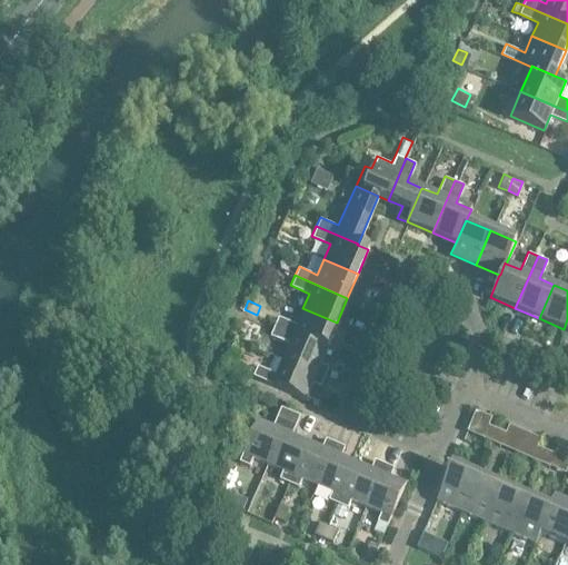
[(302,308),(296,324),(278,316),(273,325),(326,347),(337,323),(302,308)]
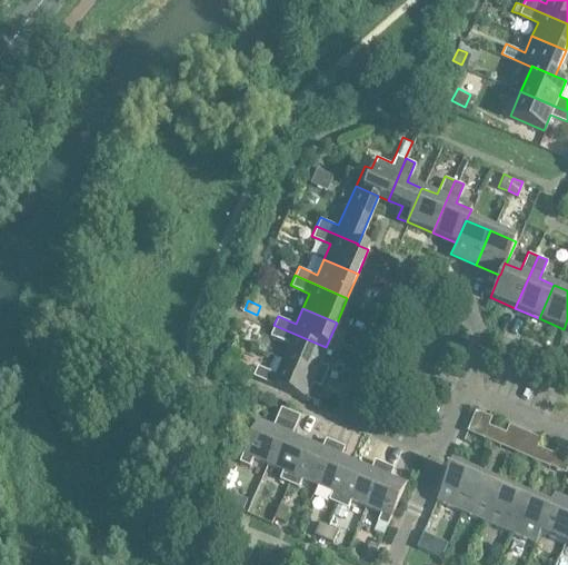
[(273,325),(269,335),(288,343),(281,357),(324,376),(328,366),(319,363),(326,347),(273,325)]
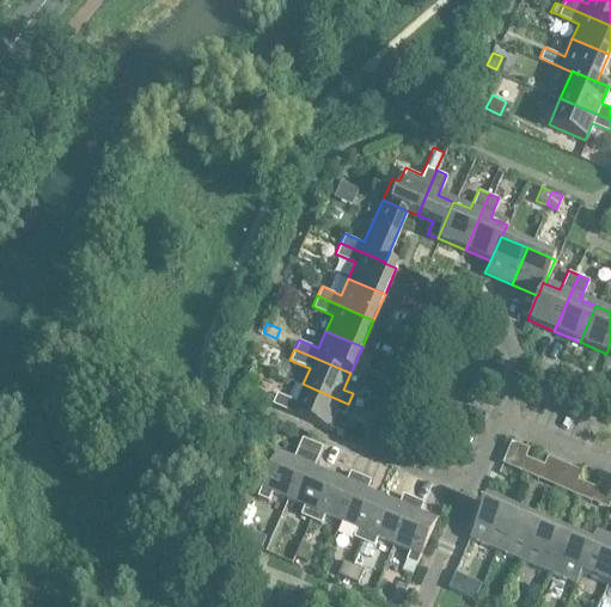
[(303,384),(295,400),(275,392),(272,403),(328,427),(335,410),(343,414),(348,404),(303,384)]
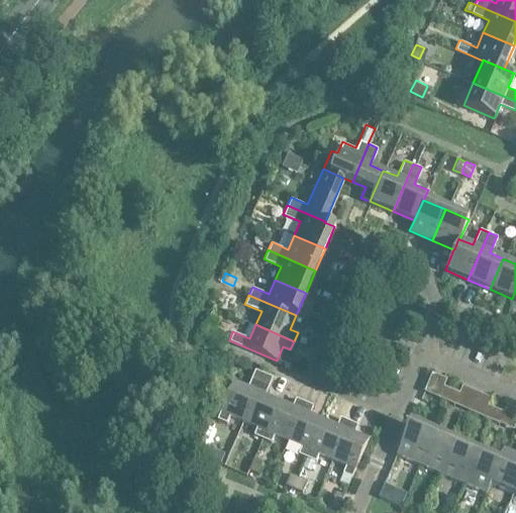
[(242,419),(263,372),(254,369),(246,385),(232,379),(216,417),(225,421),(228,414),(242,419)]
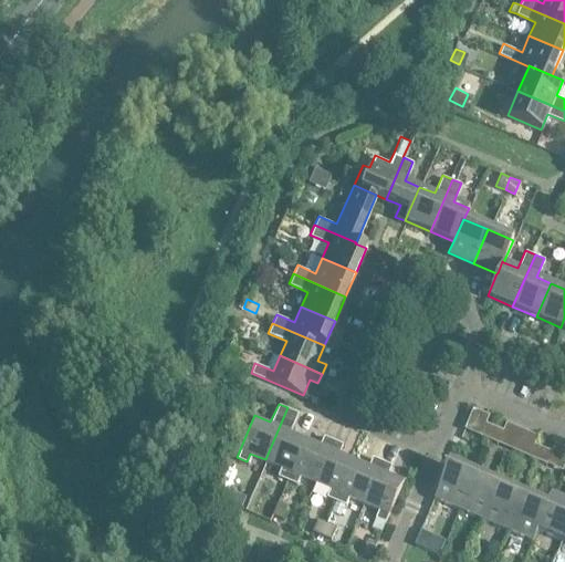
[(288,407),(265,459),(281,466),(276,475),(286,479),(304,437),(290,430),(297,412),(288,407)]
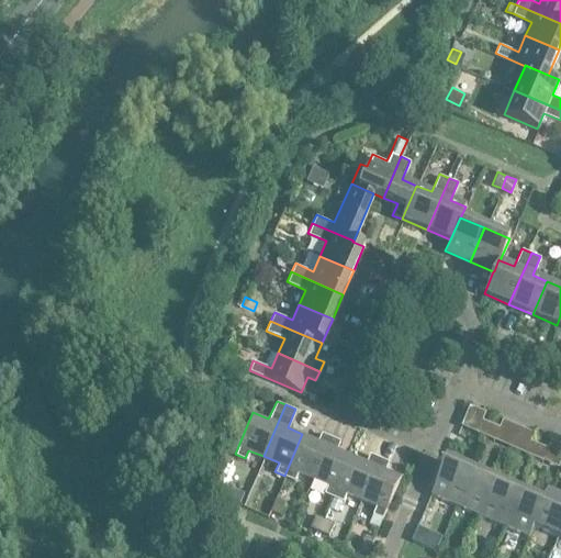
[(475,431),(484,434),(490,422),(481,417),(475,431)]
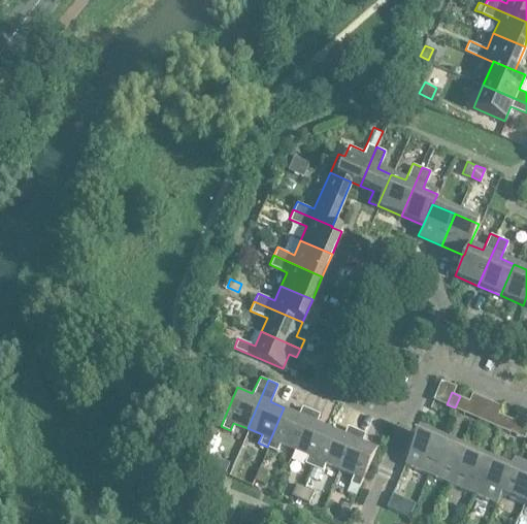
[(460,396),(455,407),(464,412),(469,400),(460,396)]
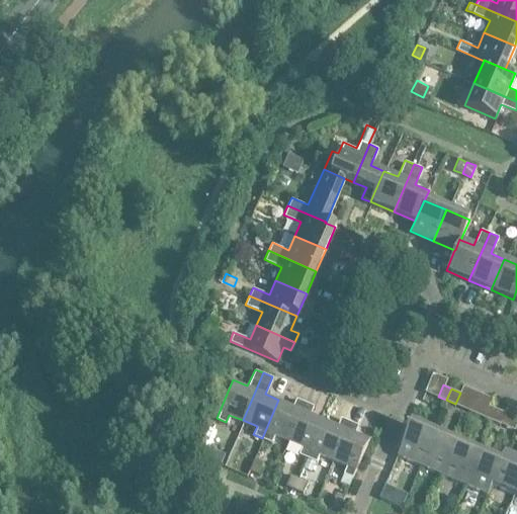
[(278,400),(262,438),(270,441),(274,434),(287,439),(304,401),(295,398),(292,405),(278,400)]
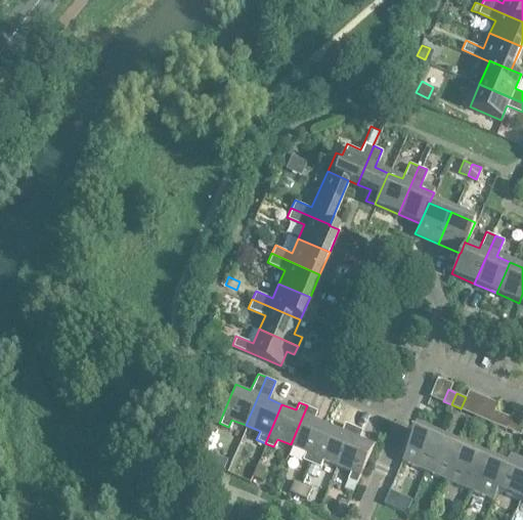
[(307,405),(291,444),(305,450),(301,459),(310,462),(327,423),(313,418),(316,409),(307,405)]
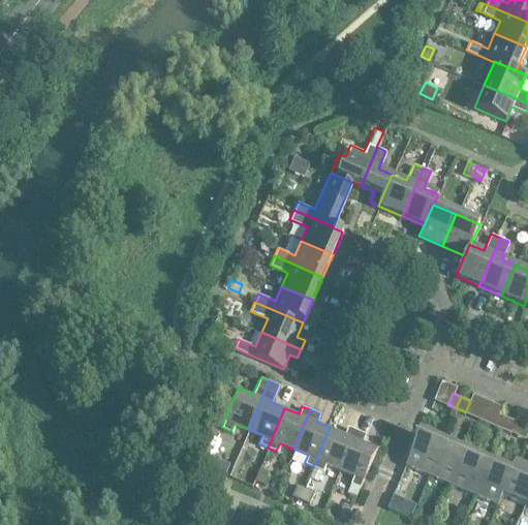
[(493,425),(502,428),(507,417),(498,412),(493,425)]
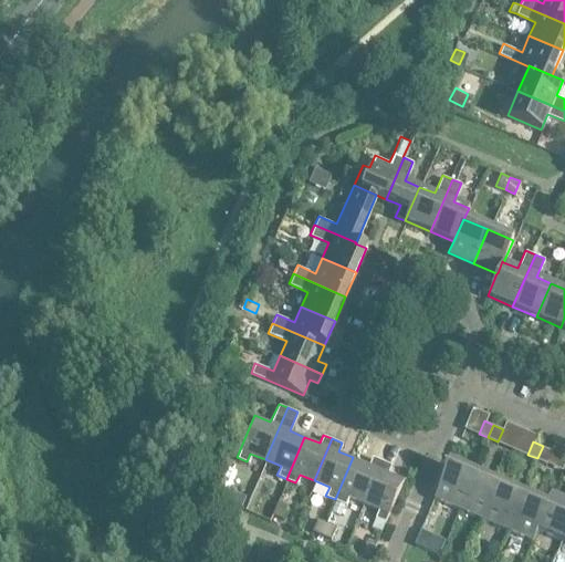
[(543,446),(537,458),(546,462),(552,450),(543,446)]
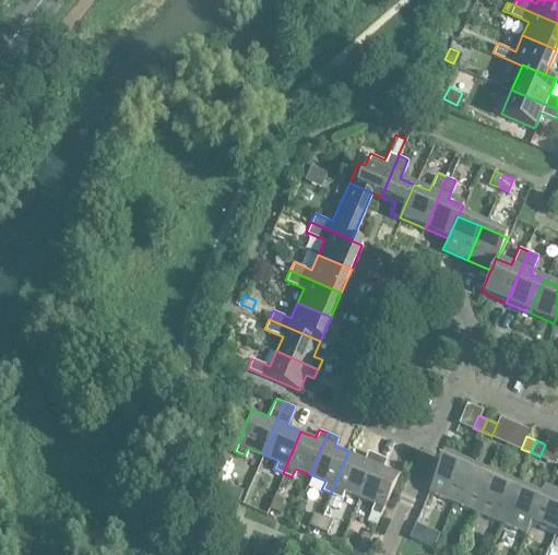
[(331,494),(328,504),(334,507),(339,496),(340,497),(344,489),(358,495),(377,453),(367,450),(364,458),(348,451),(331,493),(331,494)]
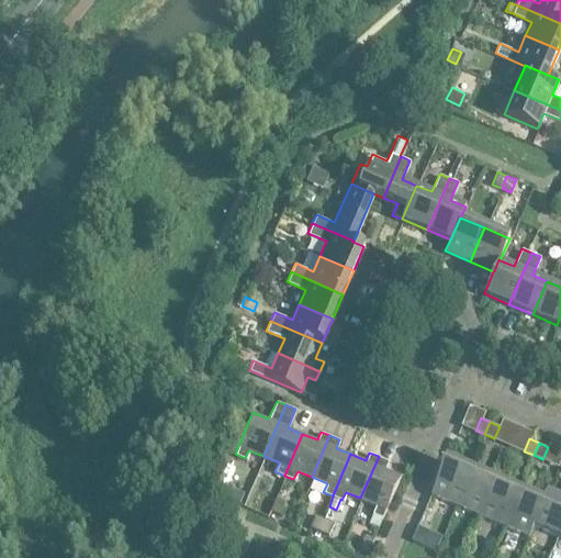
[(360,498),(376,504),(372,513),(382,517),(400,476),(384,468),(388,460),(379,456),(360,498)]
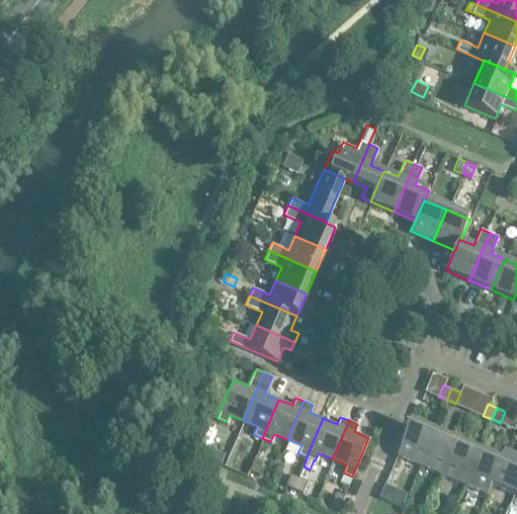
[(397,454),(419,463),(432,433),(410,423),(397,454)]
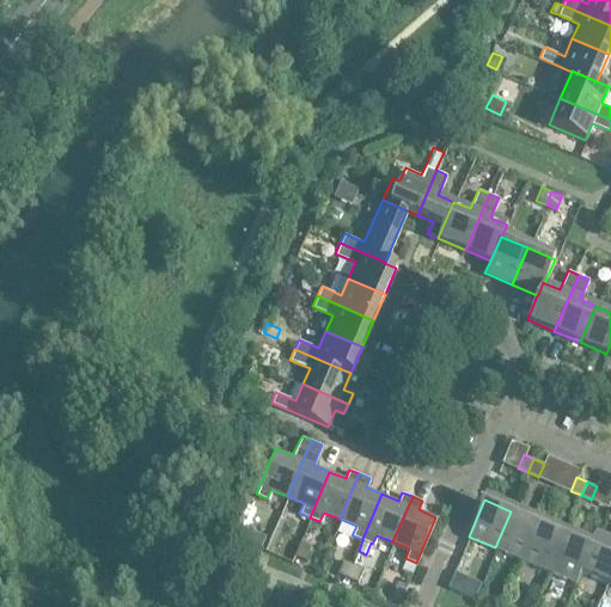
[(495,547),(521,559),(537,522),(511,512),(495,547)]
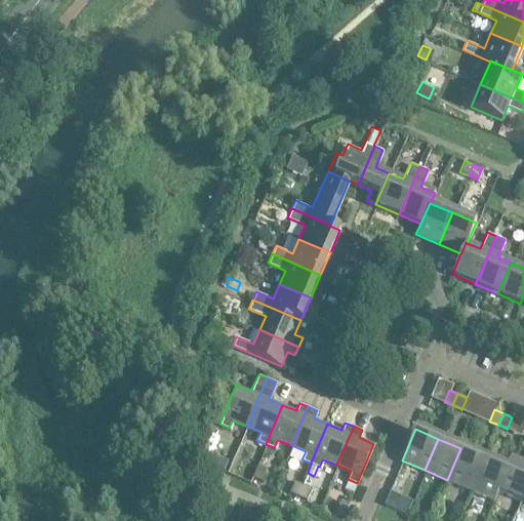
[(447,480),(471,489),(484,458),(460,448),(447,480)]
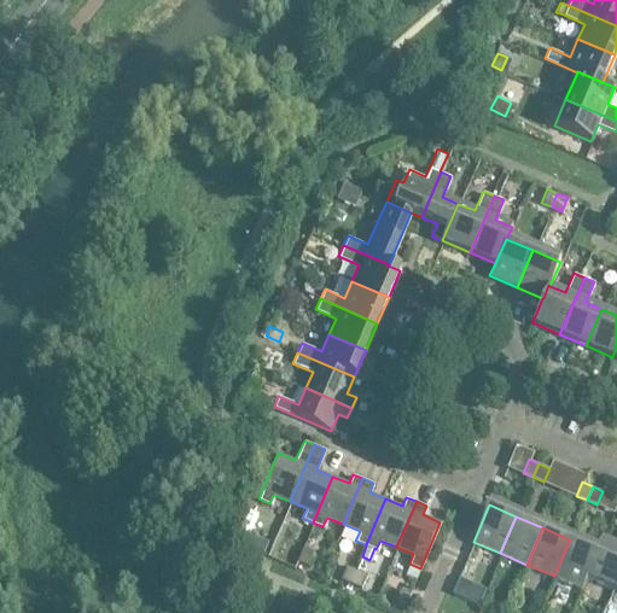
[(595,550),(597,550),(586,576),(612,587),(616,576),(616,544),(601,538),(595,550)]
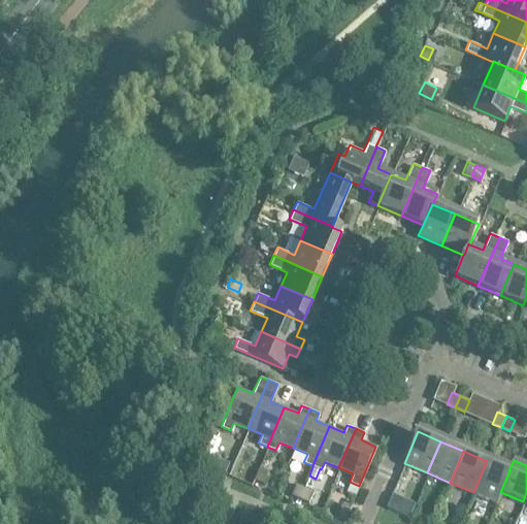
[(500,492),(509,470),(508,470),(487,461),(473,492),(496,502),(500,492)]
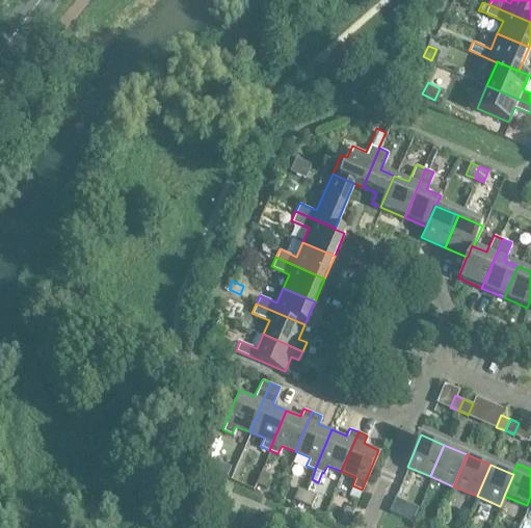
[(264,485),(269,474),(261,470),(256,482),(264,485)]
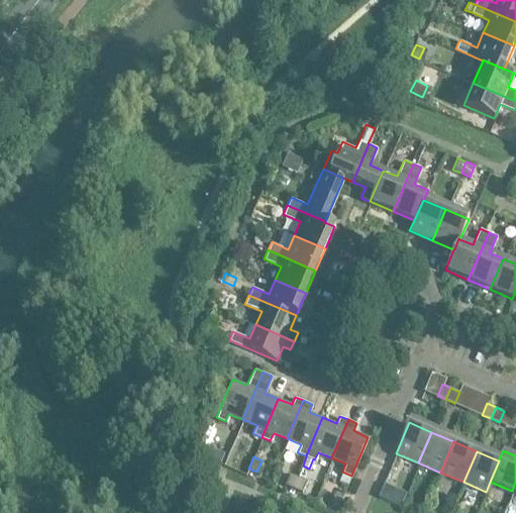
[(293,487),(298,476),(289,472),(284,484),(293,487)]
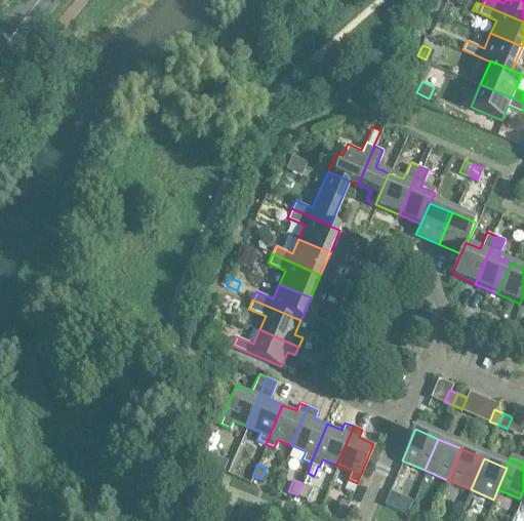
[(297,494),(306,498),(311,487),(303,483),(297,494)]
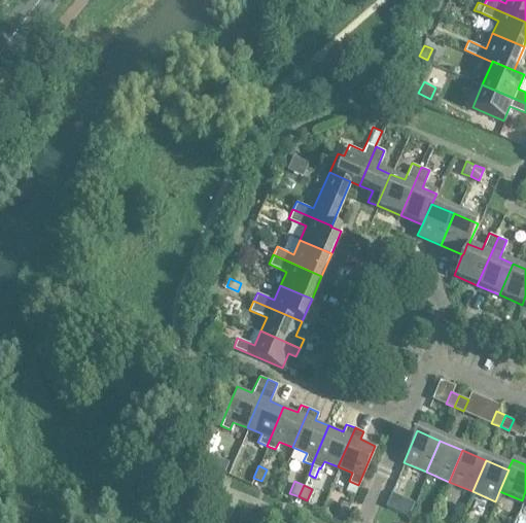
[(390,493),(385,506),(392,509),(397,496),(390,493)]
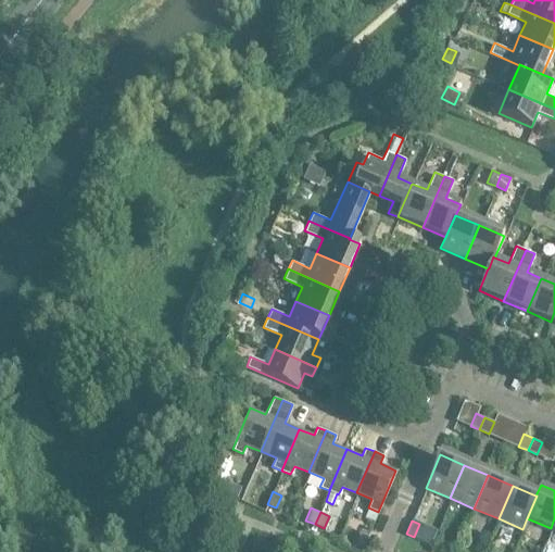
[(360,529),(354,541),(363,546),(368,532),(360,529)]
